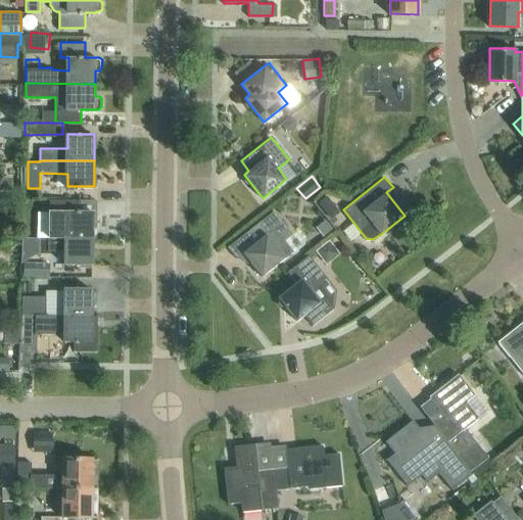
[(50,199),(49,237),(93,237),(93,225),(96,225),(97,214),(93,214),(93,210),(79,210),(79,199),(50,199)]
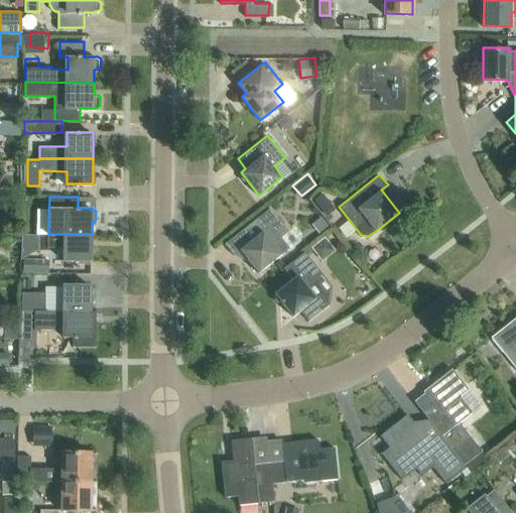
[(270,207),(224,243),(233,255),(240,250),(258,272),(289,248),(280,236),(288,230),(270,207)]
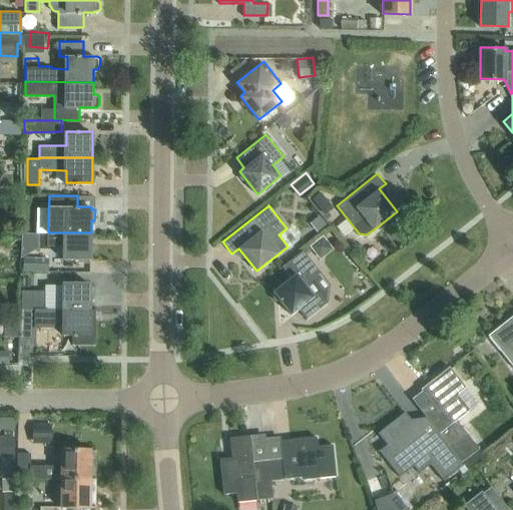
[(91,232),(48,232),(48,233),(36,233),(35,247),(47,247),(47,245),(65,245),(65,258),(91,258),(91,232)]
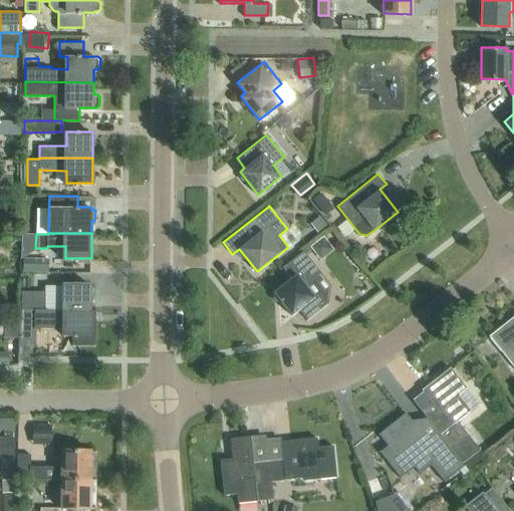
[(322,291),(313,279),(322,273),(303,250),(283,266),(291,277),(273,291),(291,314),(299,308),(307,318),(327,303),(320,293),(322,291)]
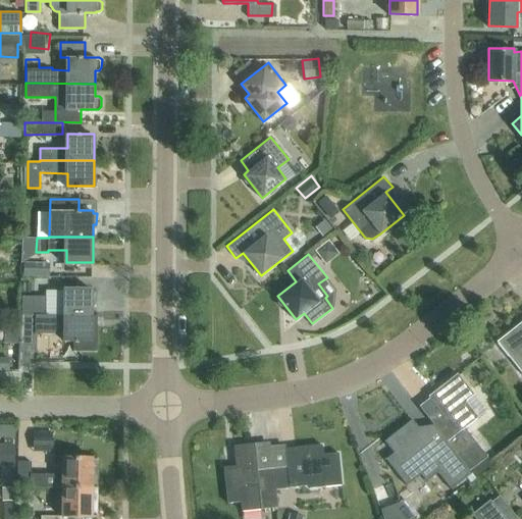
[(49,275),(49,261),(23,261),(23,275),(49,275)]
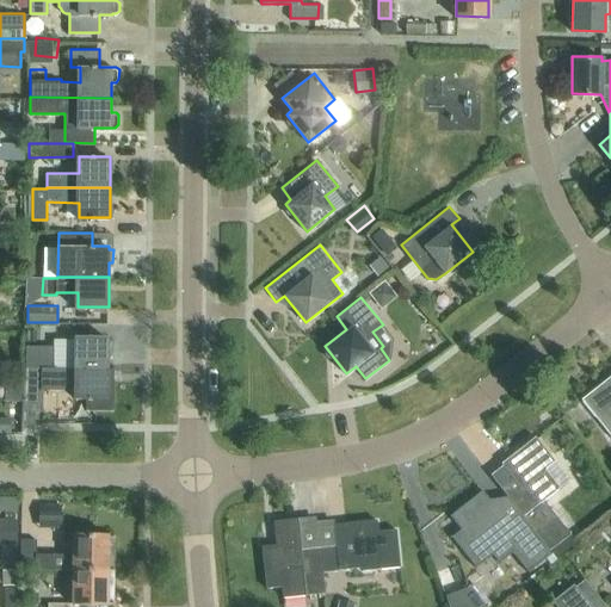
[(75,367),(107,367),(109,353),(112,353),(112,340),(107,340),(107,336),(76,335),(75,367)]
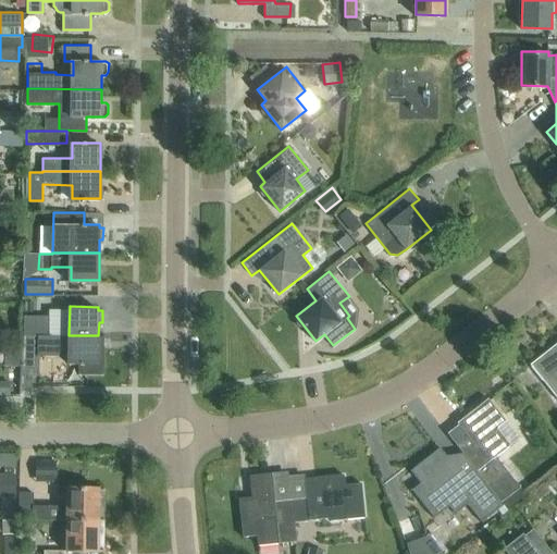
[(50,318),(25,317),(25,335),(37,335),(50,335),(50,318)]
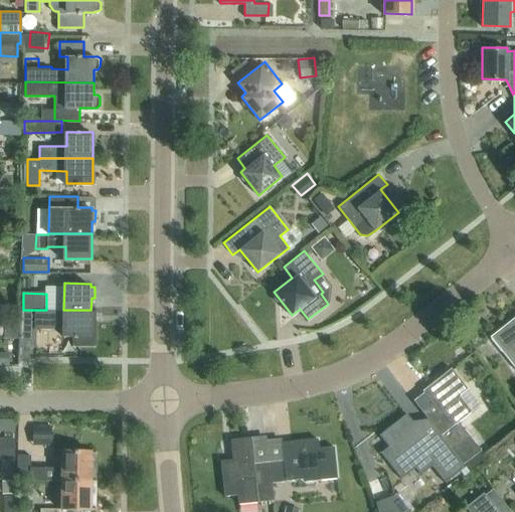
[(34,310),(33,324),(47,325),(47,323),(63,323),(63,334),(70,334),(70,344),(97,345),(97,319),(97,310),(91,310),(63,310),(47,310),(34,310)]
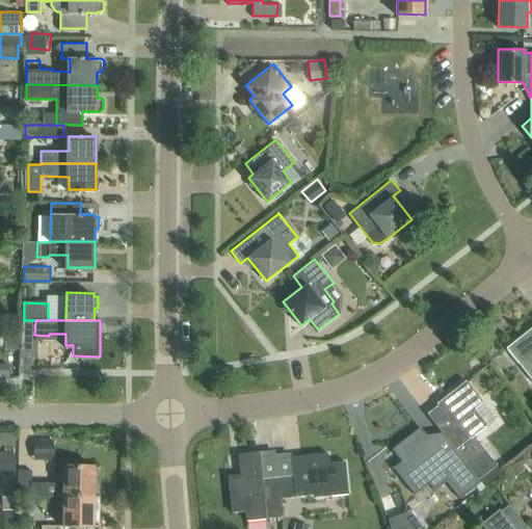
[(531,325),(505,347),(531,380),(531,325)]
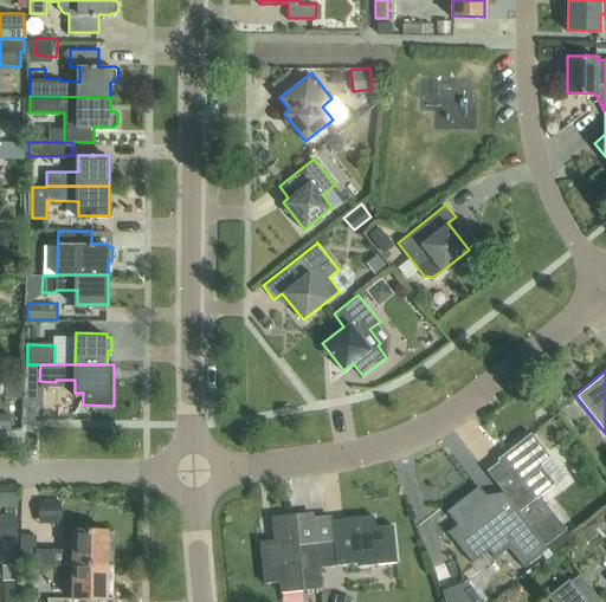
[(10,413),(0,412),(0,427),(10,428),(10,413)]
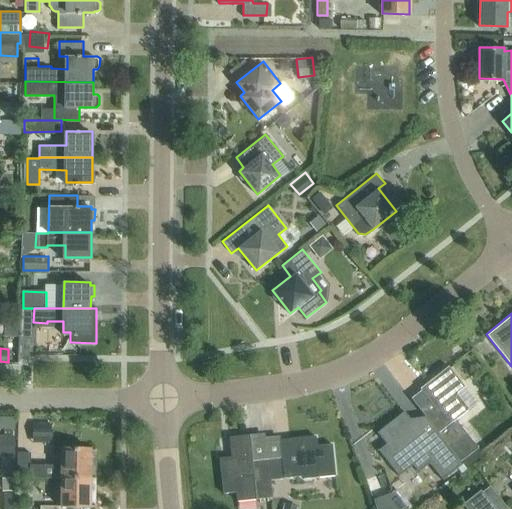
[(468,407),(456,392),(464,385),(448,365),(419,388),(434,407),(424,415),(460,460),(477,446),(454,418),(468,407)]
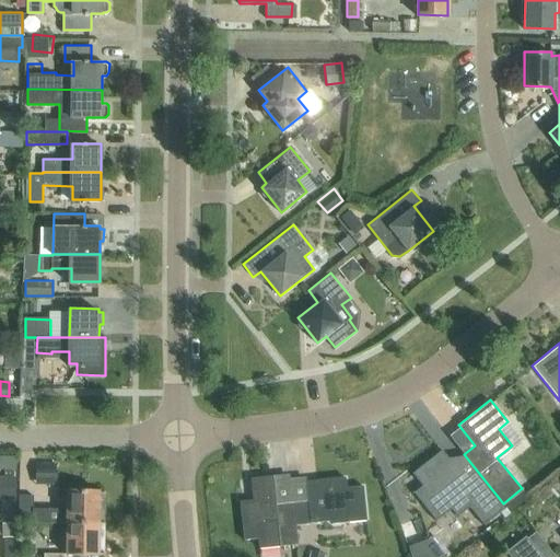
[(442,449),(412,472),(422,484),(413,491),(435,520),(451,507),(456,514),(468,505),(485,524),(506,508),(503,503),(464,454),(453,463),(442,449)]
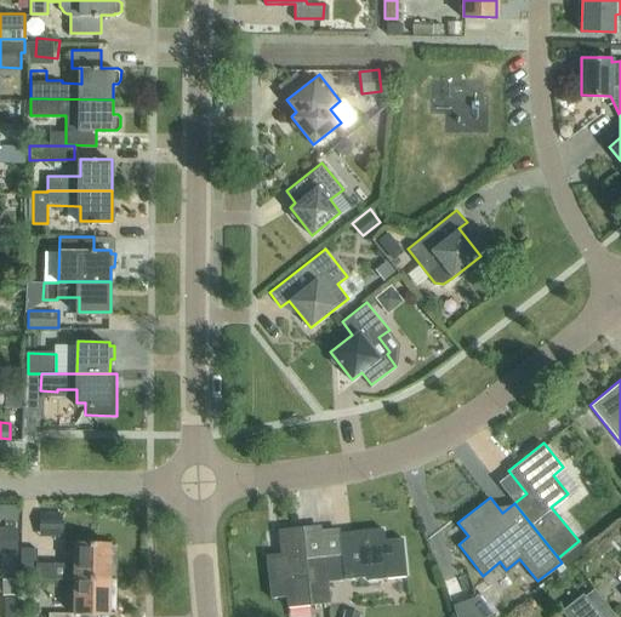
[(61,527),(61,513),(39,513),(39,527),(61,527)]
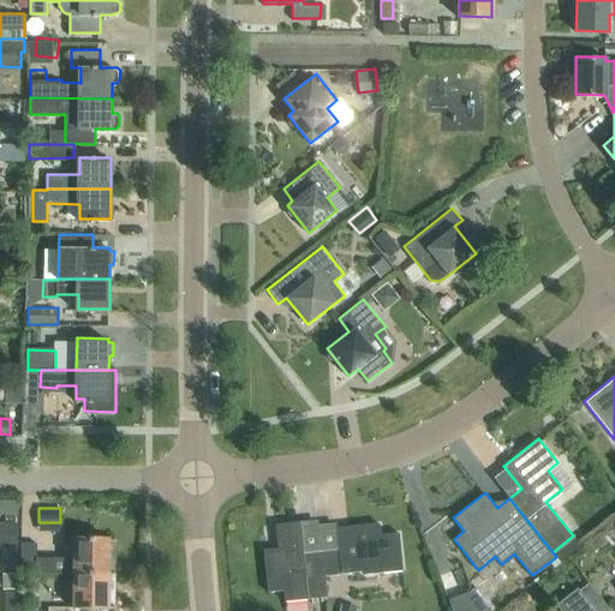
[(324,575),(322,550),(303,551),(299,522),(275,525),(278,549),(263,550),(268,592),(284,591),(285,601),(327,597),(324,575)]
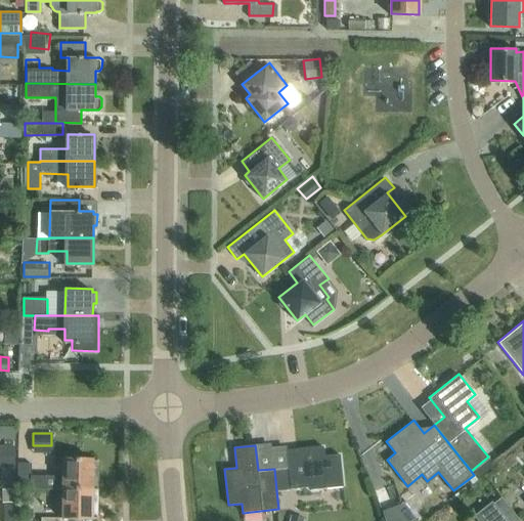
[(288,467),(274,469),(276,490),(310,487),(310,489),(343,486),(340,453),(324,456),(323,446),(287,449),(288,467)]
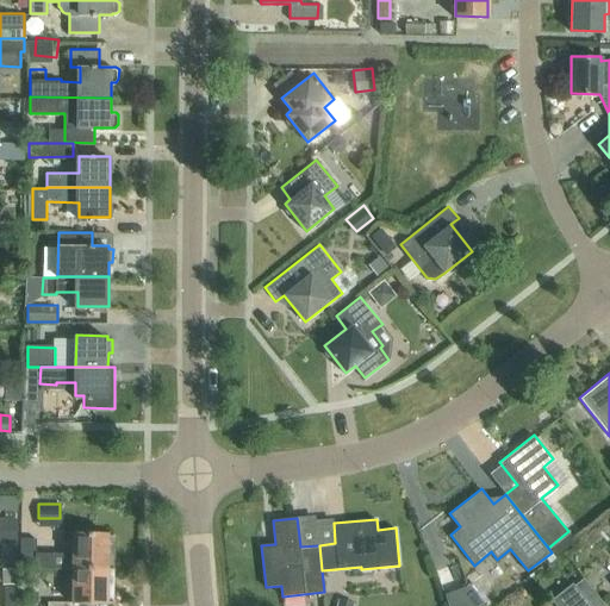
[(73,568),(114,569),(114,535),(73,533),(73,553),(36,553),(36,537),(22,537),(20,567),(73,568)]
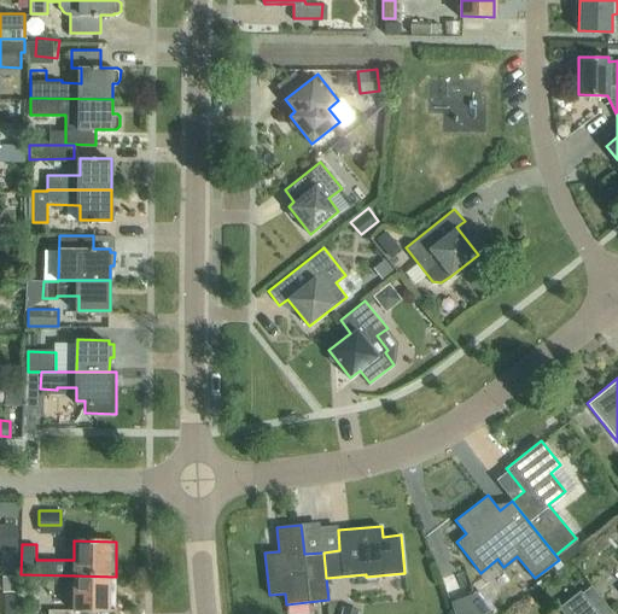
[(95,613),(95,610),(115,610),(116,577),(74,576),(74,608),(48,608),(47,613),(95,613)]
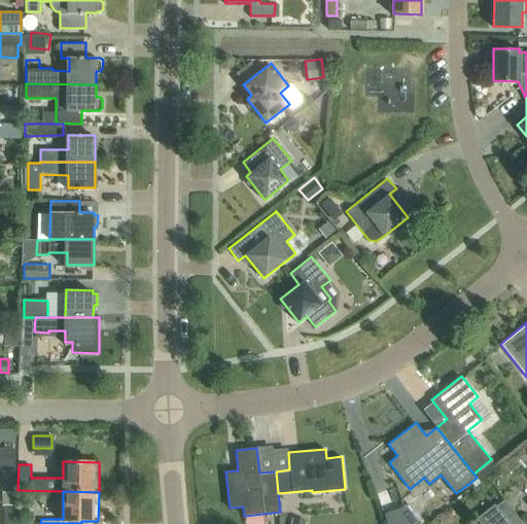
[(522,523),(523,523),(504,499),(496,505),(495,503),(477,518),(481,523),(522,523)]
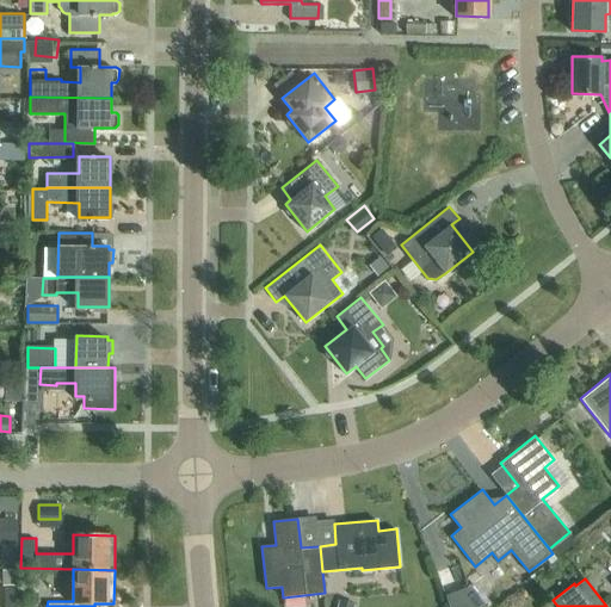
[(450,606),(473,606),(463,595),(450,606)]
